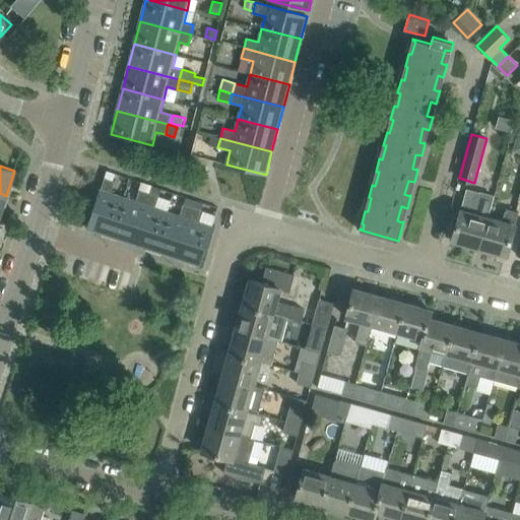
[(111,236),(123,197),(111,193),(115,182),(105,178),(88,229),(111,236)]
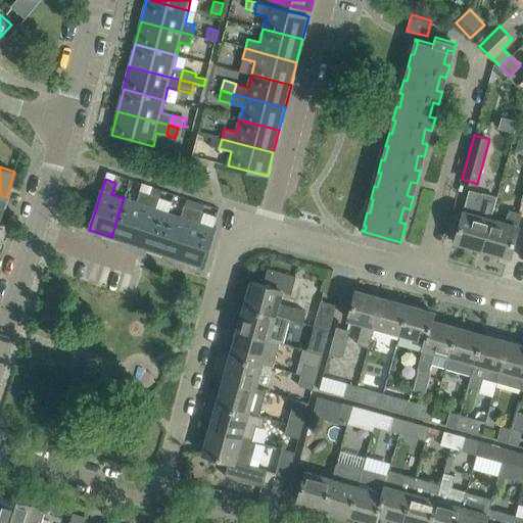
[(143,184),(140,191),(150,194),(152,187),(143,184)]
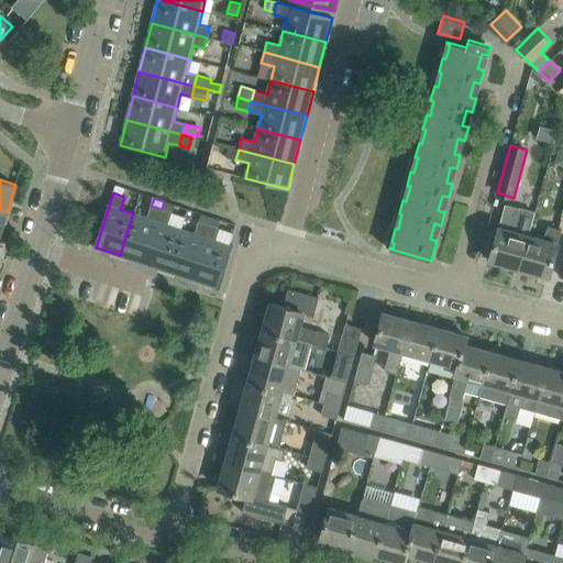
[(164,201),(162,209),(173,212),(175,205),(164,201)]
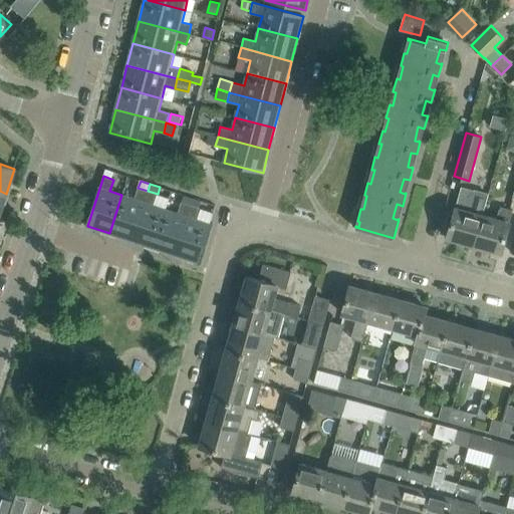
[(474,245),(482,215),(488,194),(462,187),(447,238),(474,245)]
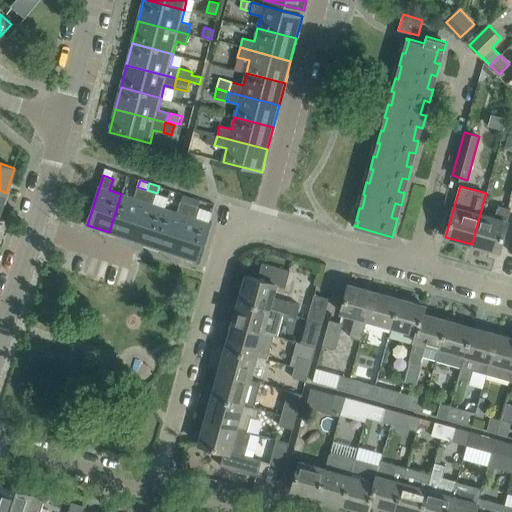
[(131,239),(147,190),(137,187),(133,198),(121,194),(109,232),(131,239)]
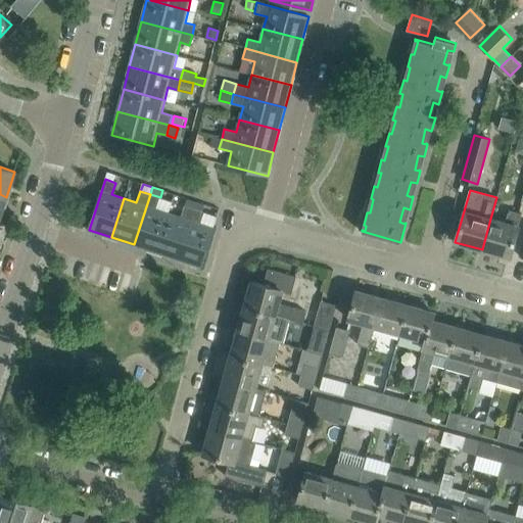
[(155,252),(169,212),(156,208),(160,197),(150,194),(134,244),(155,252)]
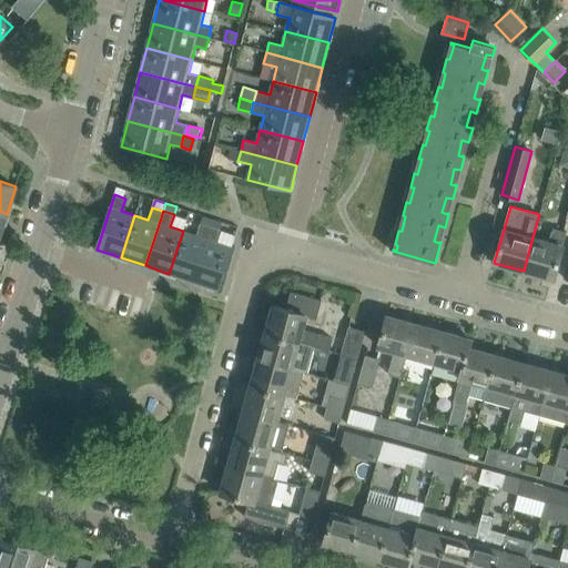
[(214,219),(212,226),(221,230),(223,222),(214,219)]
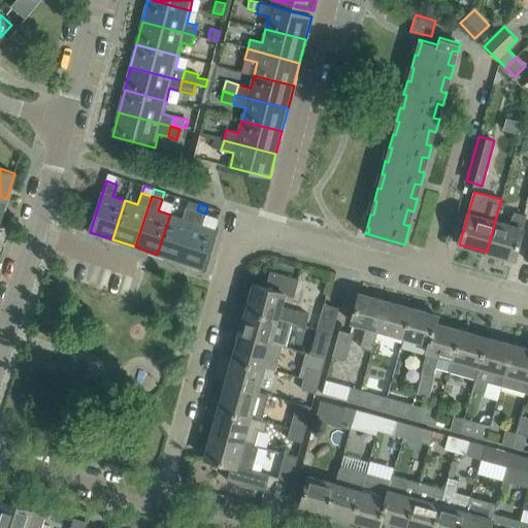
[(179,262),(197,210),(187,207),(183,219),(170,215),(157,255),(179,262)]
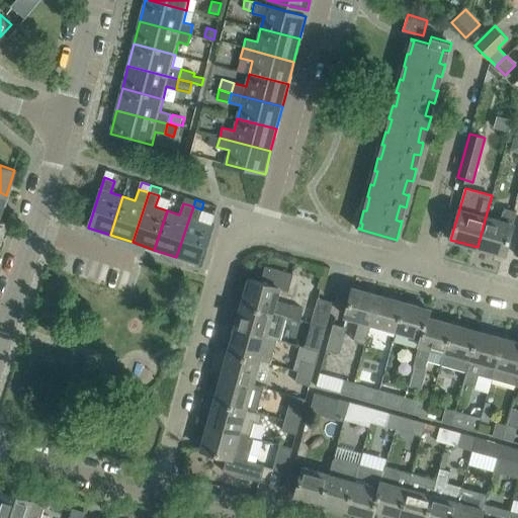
[(198,264),(211,226),(198,222),(202,209),(201,209),(193,206),(176,257),(198,264)]
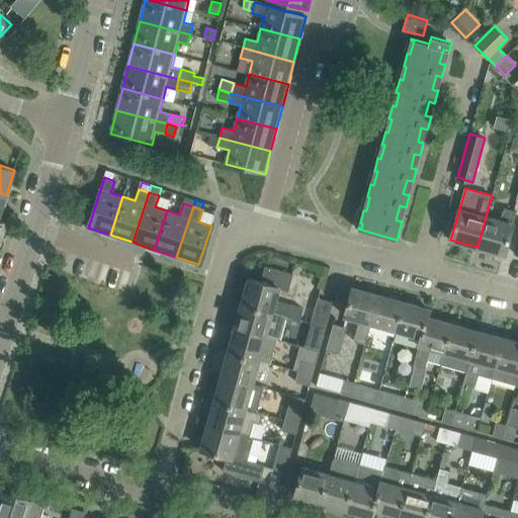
[(505,255),(517,211),(504,208),(501,221),(486,217),(478,247),(505,255)]
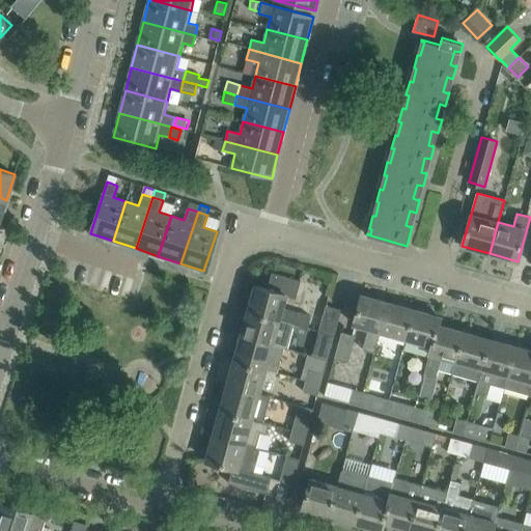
[(282,308),(285,296),(296,299),(301,281),(272,273),(268,289),(255,285),(249,310),(295,323),(308,327),(311,315),(282,308)]
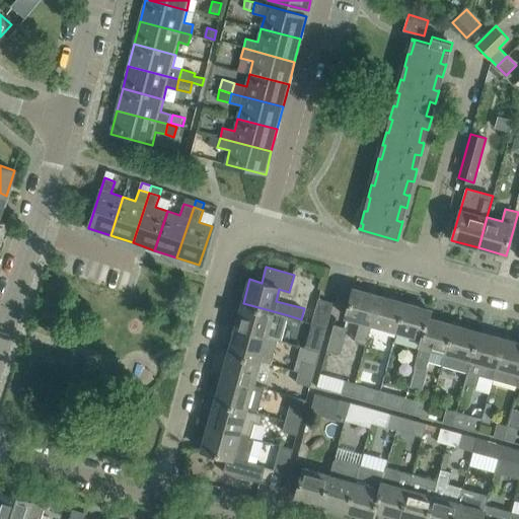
[(371,321),(379,295),(354,288),(347,314),(361,318),(355,341),(366,344),(372,321),(371,321)]
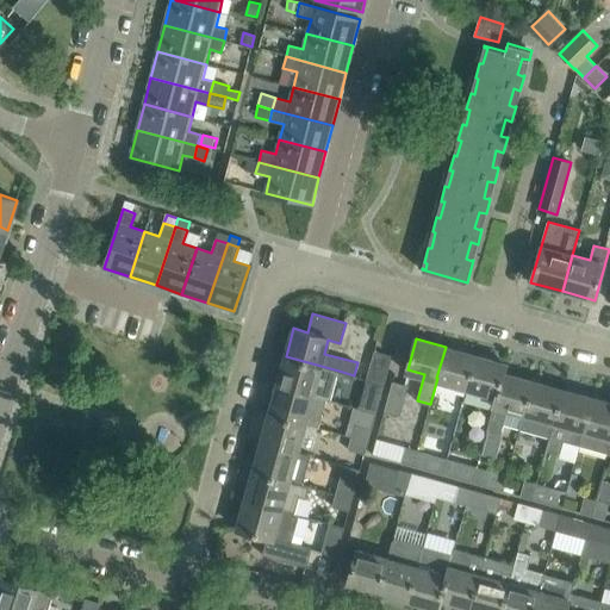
[(465,386),(474,355),(446,347),(436,378),(437,378),(465,386)]
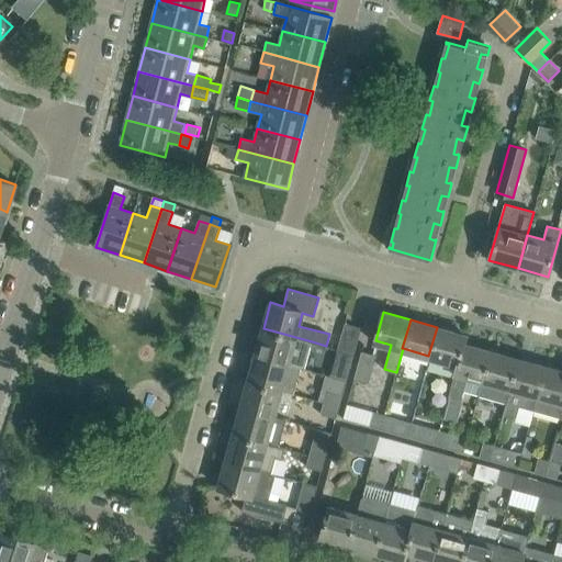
[(355,355),(361,328),(346,324),(338,350),(355,355)]
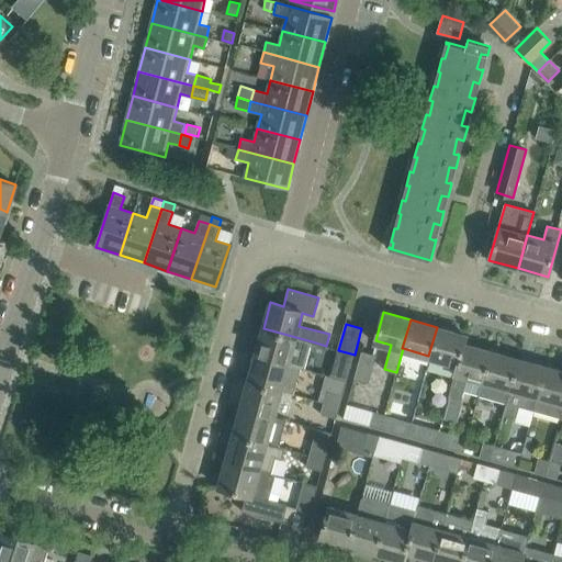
[(458,364),(464,344),(467,336),(437,327),(428,356),(458,364)]
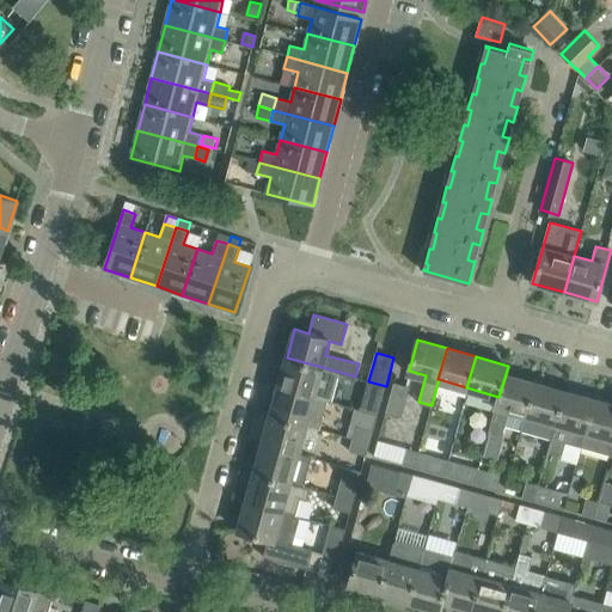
[(331,403),(340,372),(287,357),(283,371),(277,368),(273,386),(279,387),(326,402),(331,403)]
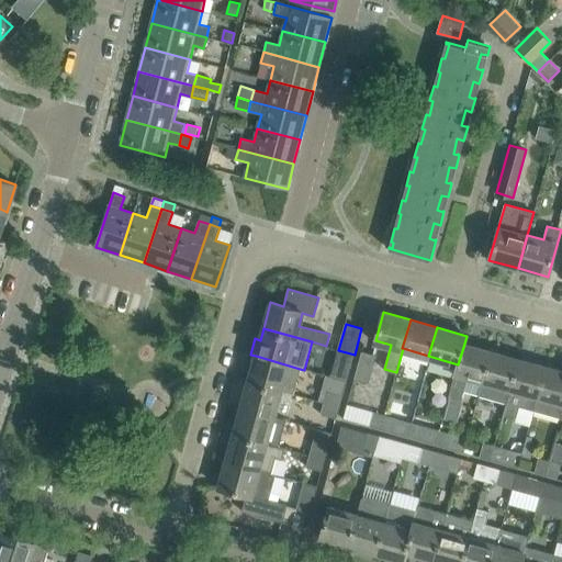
[(476,394),(489,351),(464,344),(458,364),(456,373),(448,396),(460,401),(463,391),(476,394)]
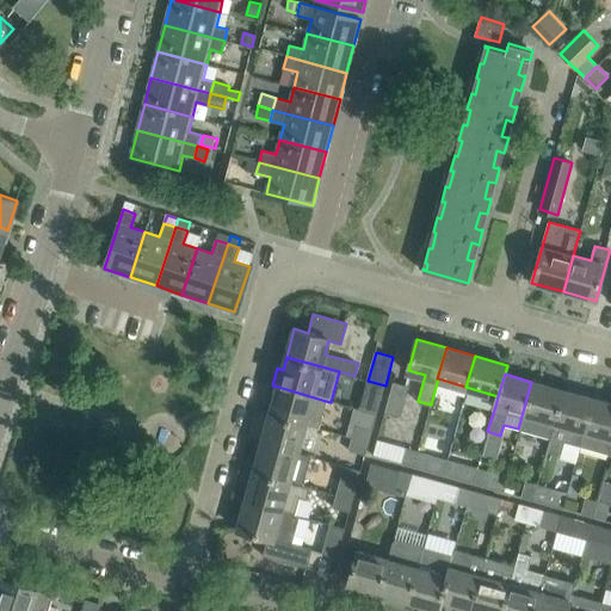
[(382,399),(386,386),(368,381),(364,394),(382,399)]
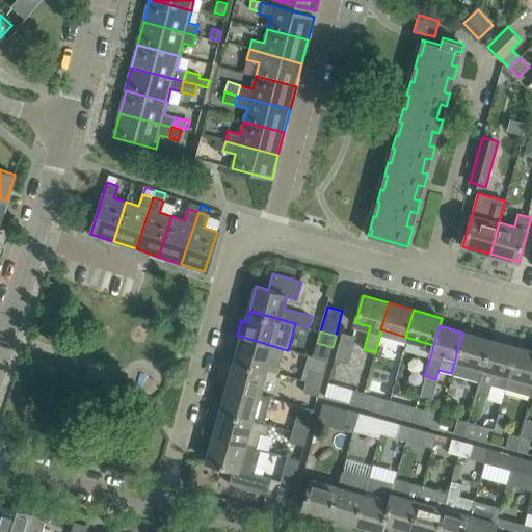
[(355,337),(342,333),(335,360),(348,363),(355,337)]
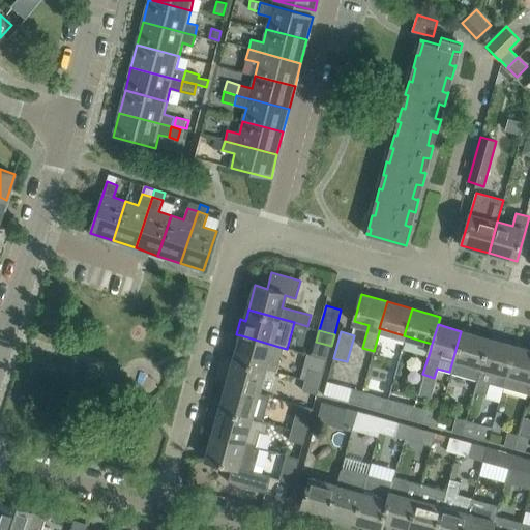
[(475,380),(488,339),(461,331),(449,372),(475,380)]
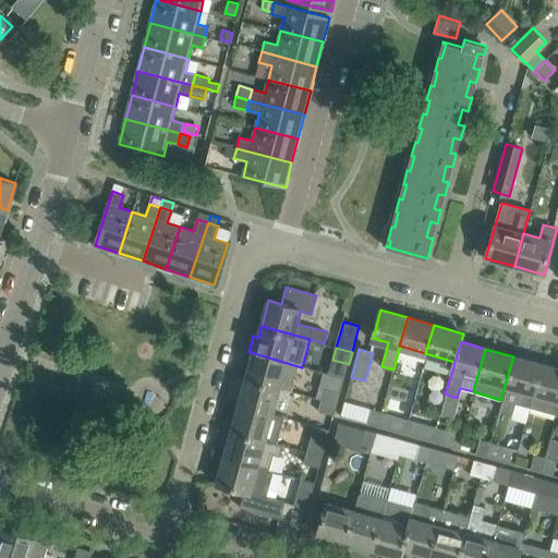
[(291,392),(298,366),(254,353),(246,379),(278,388),(291,392)]
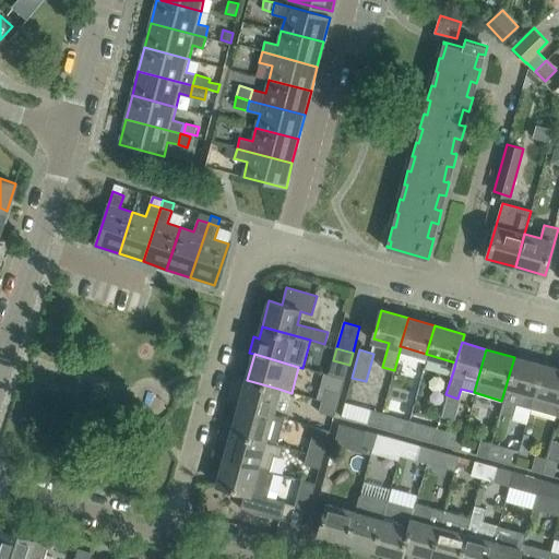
[(528,408),(540,364),(514,357),(501,401),(499,409),(512,413),(514,405),(528,408)]
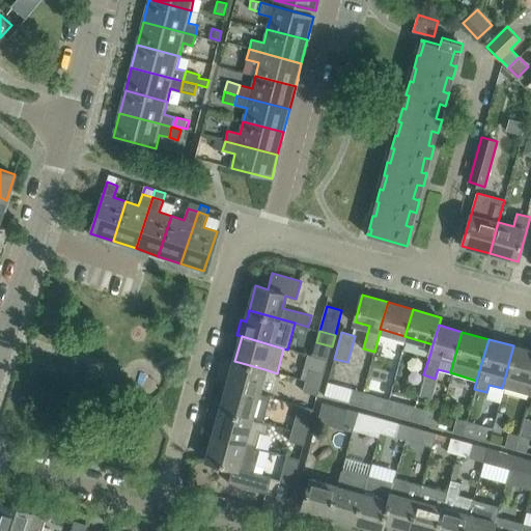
[(530,351),(513,345),(502,388),(530,396),(530,393),(530,351)]
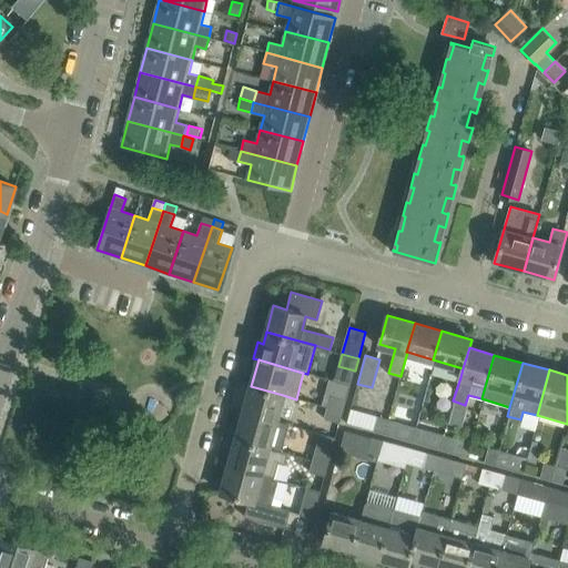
[(326,395),(331,396),(326,408),(343,413),(351,385),(330,379),(326,395)]
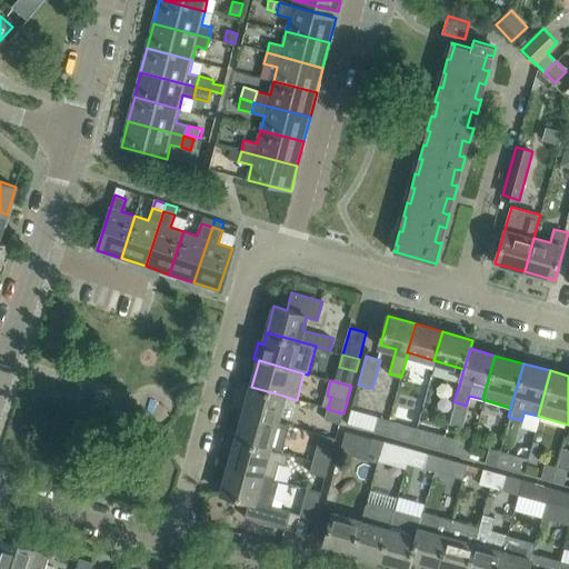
[(277,422),(283,396),(251,387),(245,412),(277,422)]
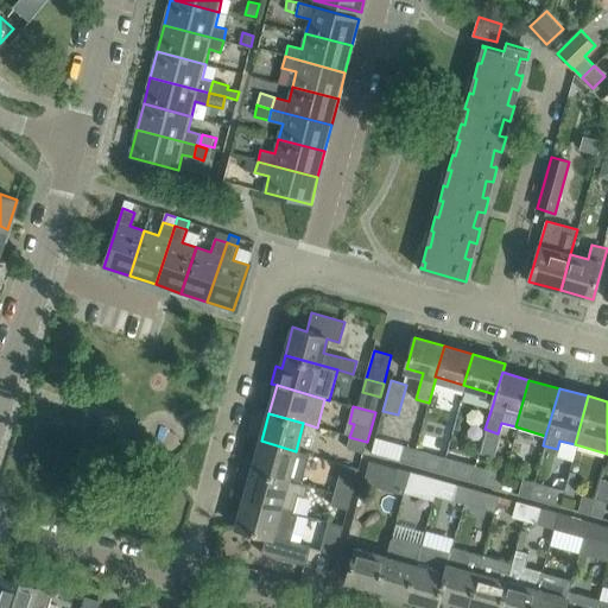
[(363,453),(367,442),(349,437),(347,448),(363,453)]
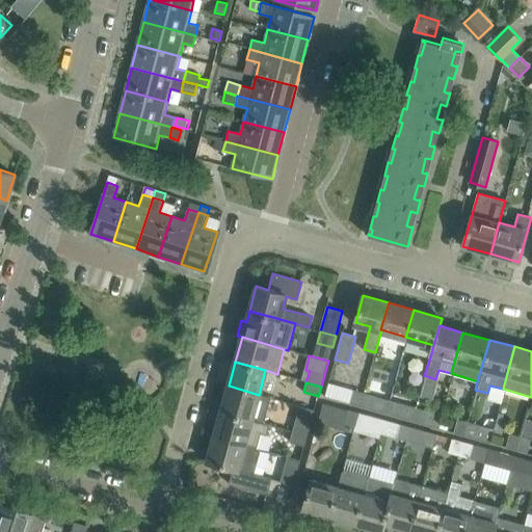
[(397,384),(395,394),(404,397),(407,387),(397,384)]
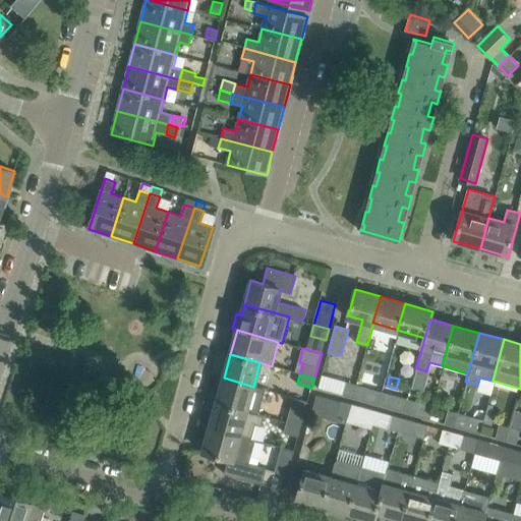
[(265,390),(253,387),(224,378),(217,403),(257,414),(265,390)]
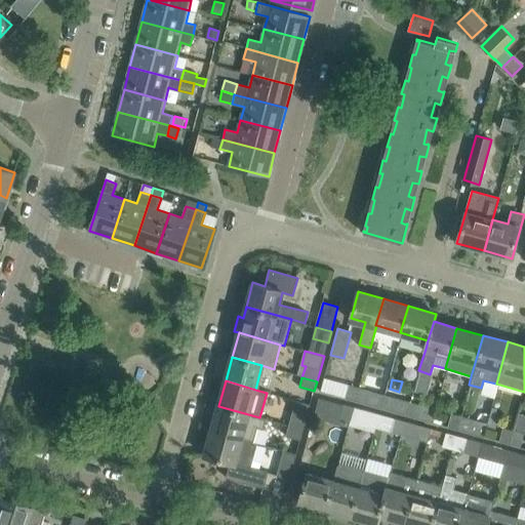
[(355,401),(358,387),(349,385),(345,398),(355,401)]
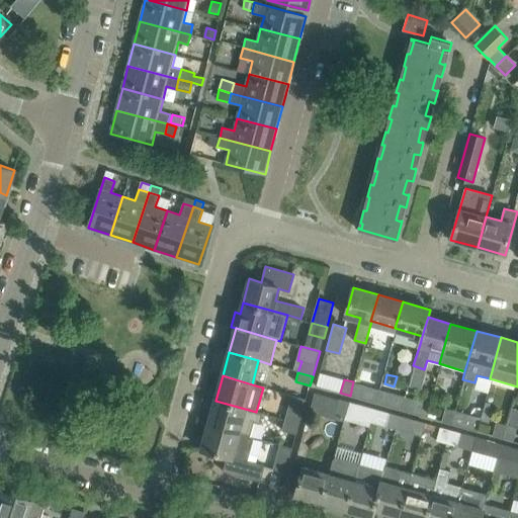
[(374,402),(377,389),(353,381),(350,396),(374,402)]
